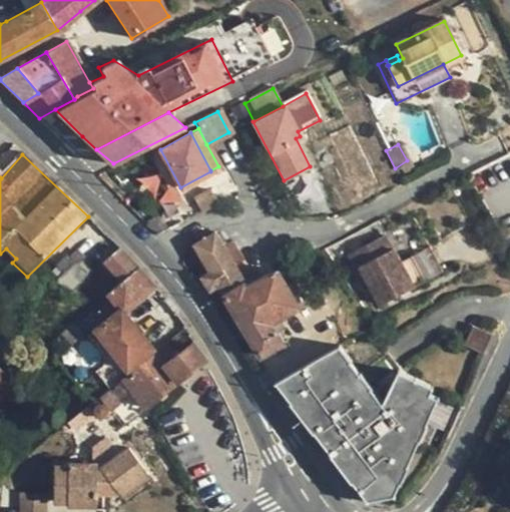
[(407,160),(395,168),(400,179),(413,171),(407,160)]
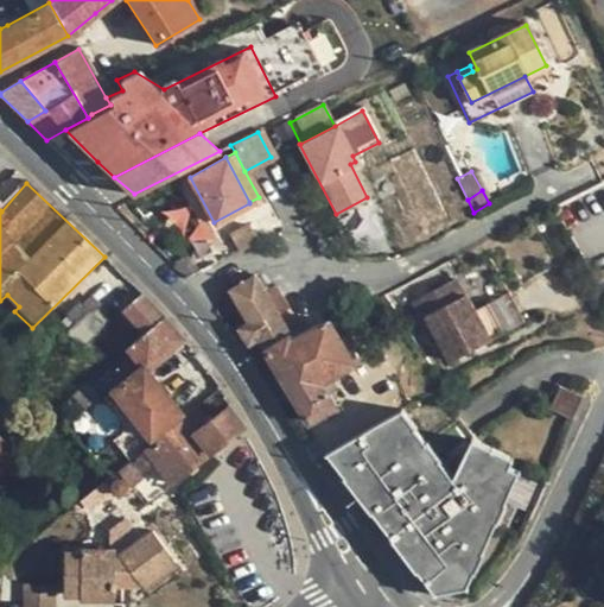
[(223,235),(233,254),(254,244),(243,225),(223,235)]
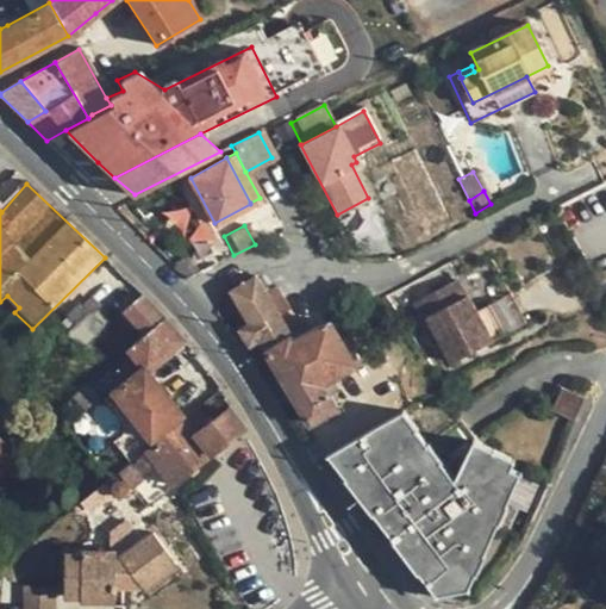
[(201,242),(166,262),(183,280),(214,265),(201,242)]
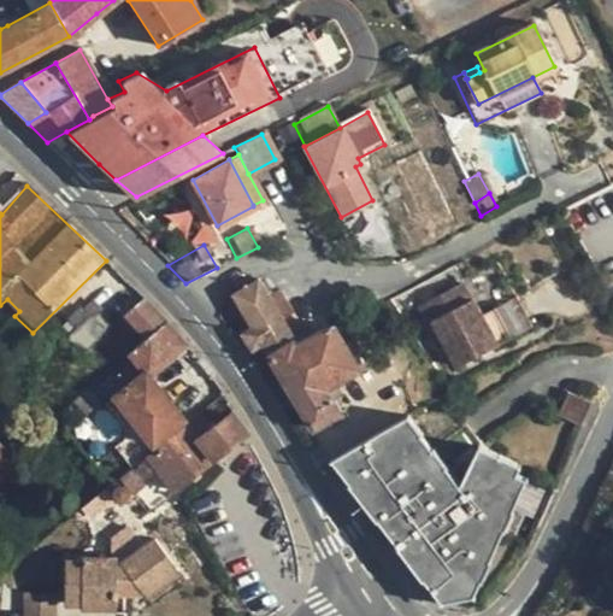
[(259,346),(265,355),(292,338),(257,280),(234,295),(249,328),(240,335),(249,351),(259,346)]
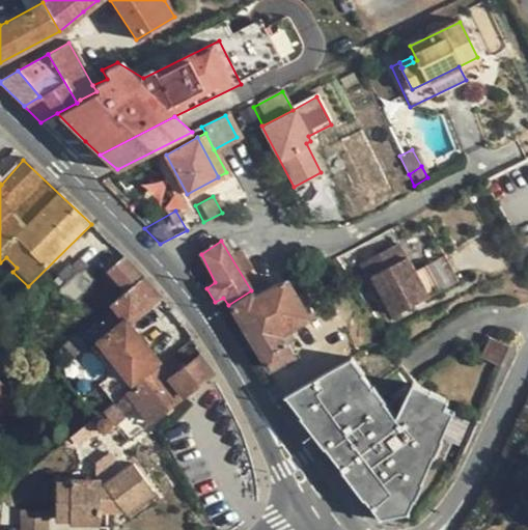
[(393,244),(357,263),(365,279),(369,277),(390,316),(454,282),(441,256),(411,273),(404,259),(401,260),(393,244)]
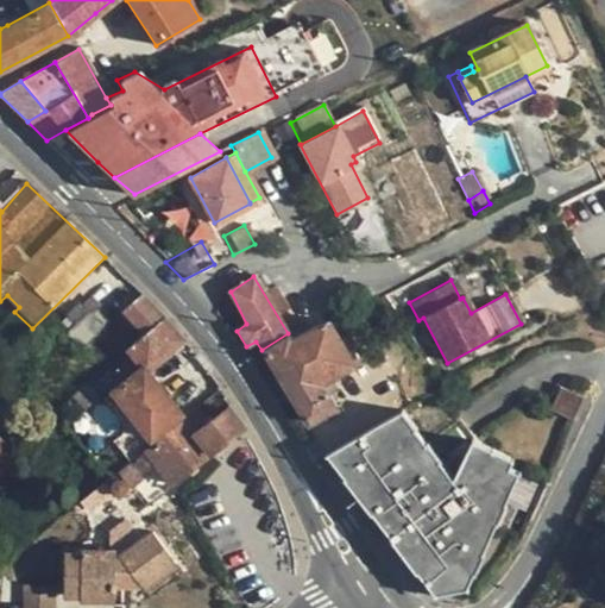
[(102,380),(153,439),(183,414),(149,375),(187,343),(146,294),(125,312),(145,336),(128,350),(132,355),(102,380)]
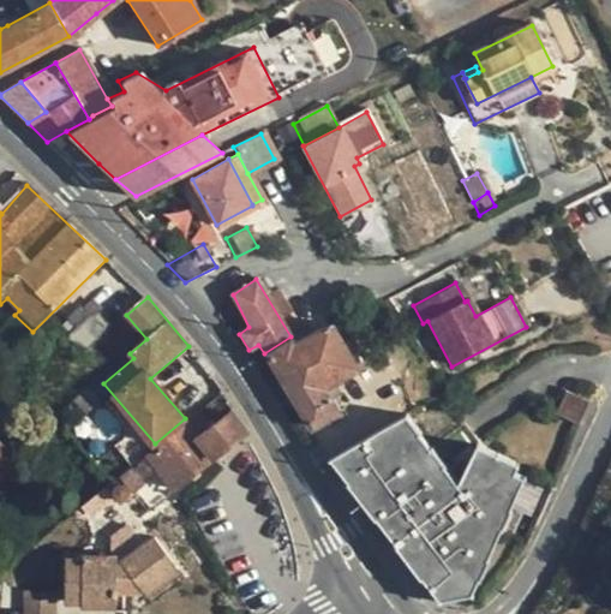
[(69,338),(85,353),(107,331),(90,315),(69,338)]
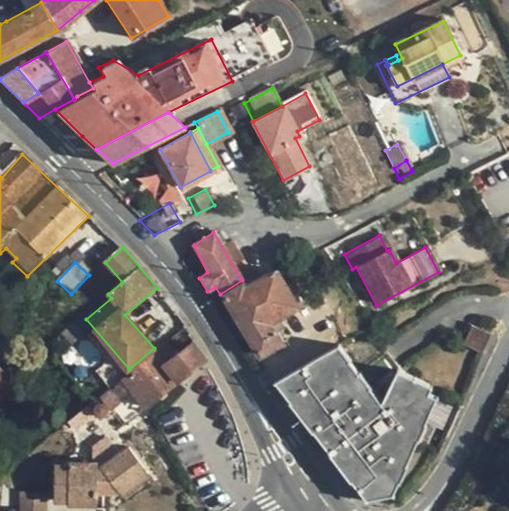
[(274,270),(266,273),(244,284),(242,280),(220,294),(219,294),(258,356),(279,344),(267,323),(296,306),(274,270)]
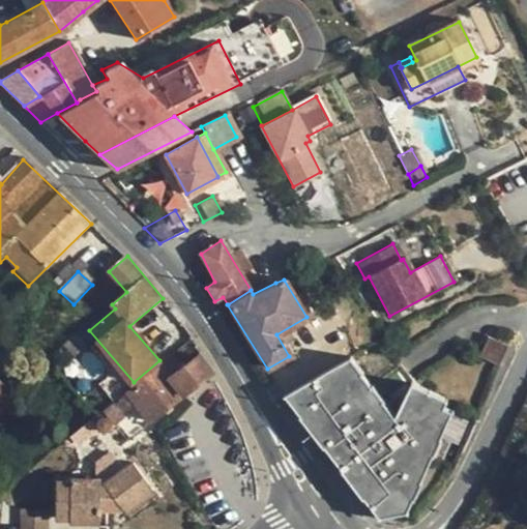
[(481,339),(473,357),(493,365),(500,347),(481,339)]
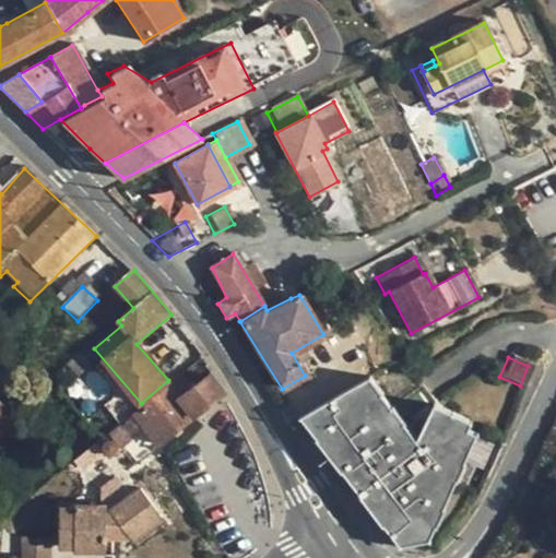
[(448,422),(399,359),(377,372),(303,413),(362,490),(379,479),(388,491),(371,505),(383,520),(378,526),(390,542),(395,548),(427,544),(476,434),(448,422)]
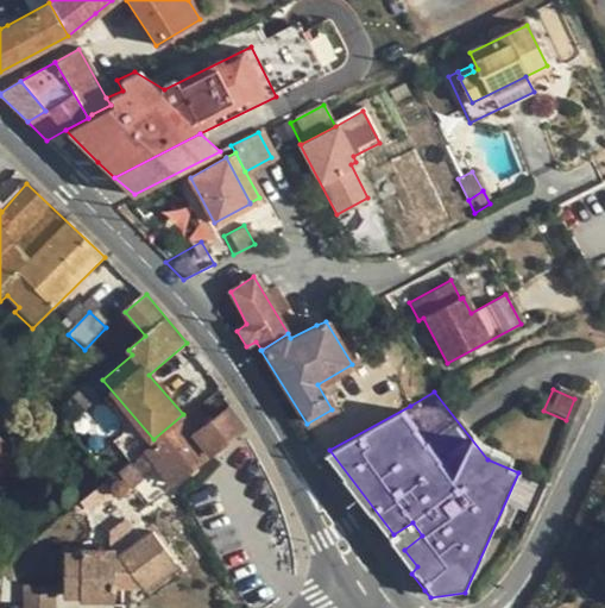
[(147,452),(174,486),(246,432),(229,409),(210,425),(200,411),(147,452)]
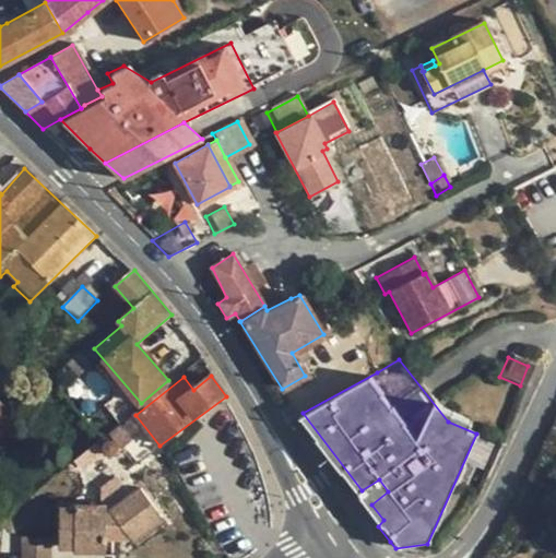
[(0,438),(19,417),(0,402),(0,438)]
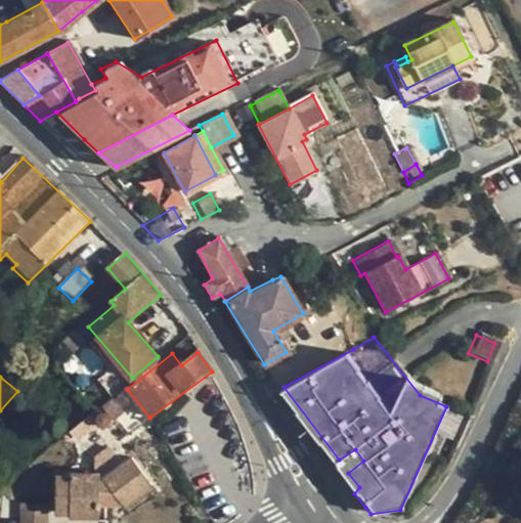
[(284,387),(277,391),(308,434),(354,493),(359,487),(348,473),(363,461),(355,449),(339,460),(284,387)]
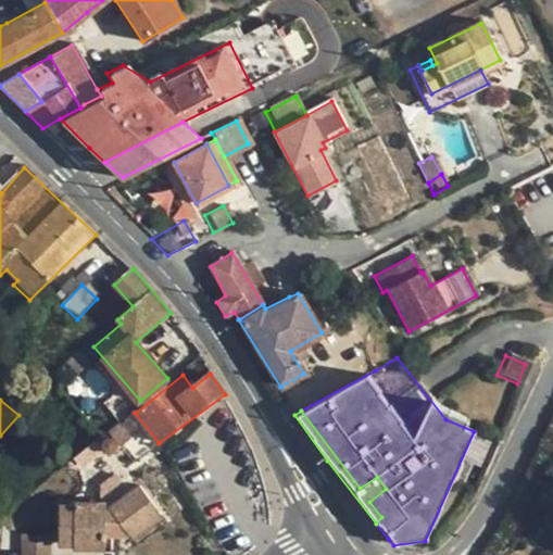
[(100,445),(109,455),(120,446),(111,436),(100,445)]
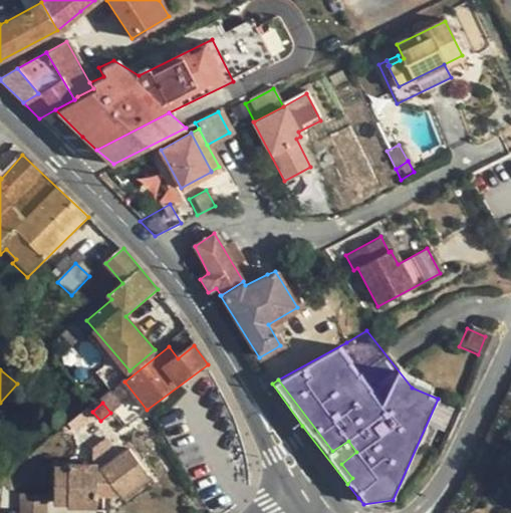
[(71,424),(78,431),(91,420),(84,412),(71,424)]
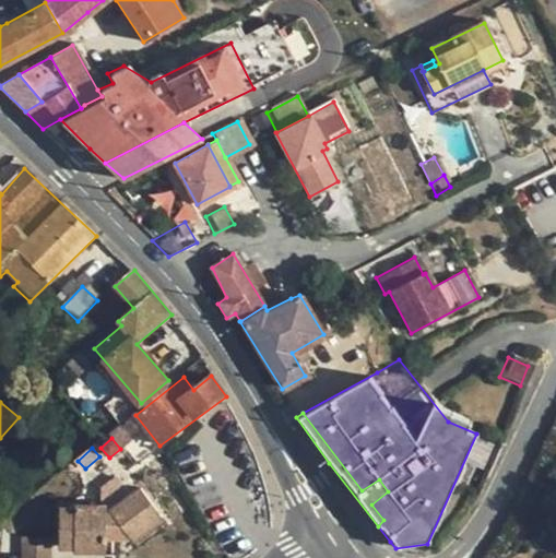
[(62,507),(60,549),(106,551),(107,526),(123,526),(133,543),(164,519),(142,488),(131,494),(119,478),(103,490),(102,507),(62,507)]
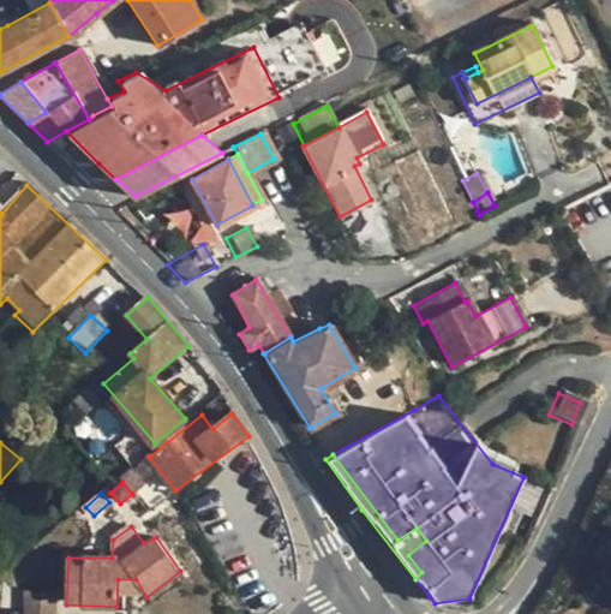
[(27,589),(25,613),(57,613),(58,590),(27,589)]
